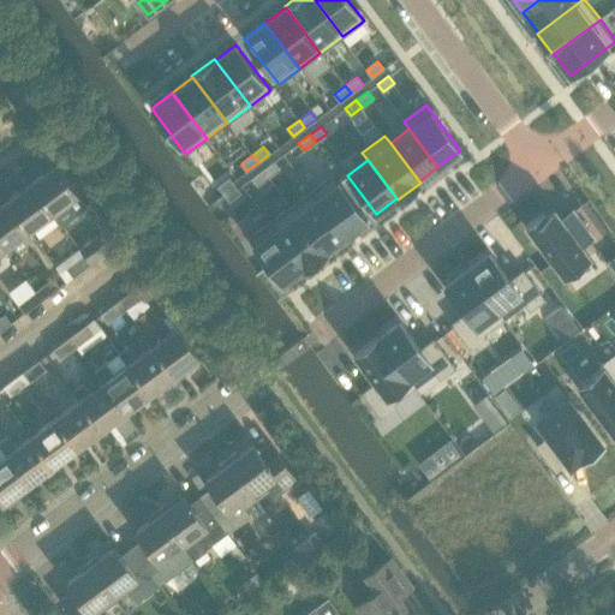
[(280,168),(274,161),(263,169),(269,177),(280,168)]
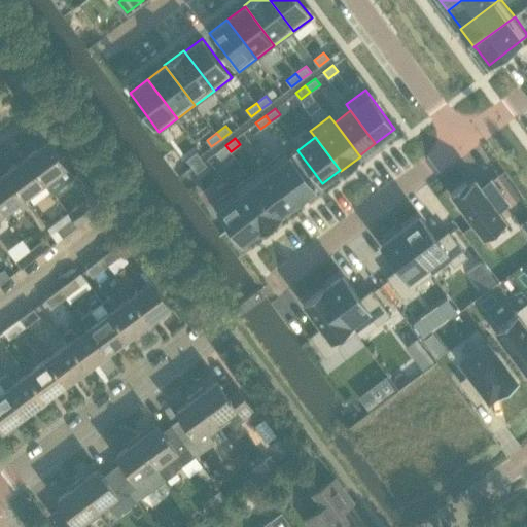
[(46,141),(26,155),(45,182),(57,175),(65,186),(75,179),(46,141)]
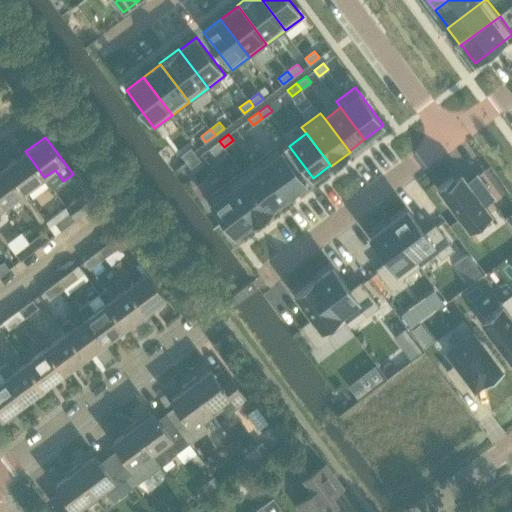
[(224,147),(219,141),(210,148),(214,154),(224,147)]
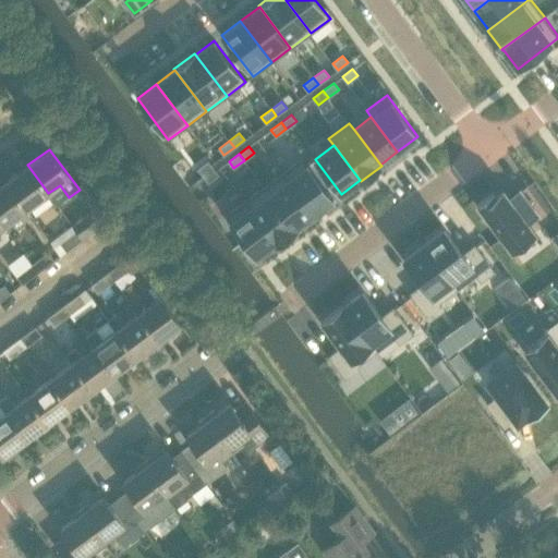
[(302,158),(283,172),(315,214),(334,199),(302,158)]
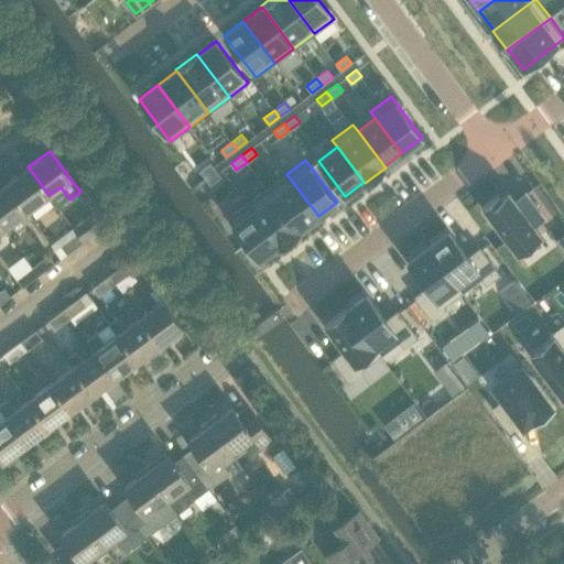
[(216,170),(210,163),(199,171),(205,177),(216,170)]
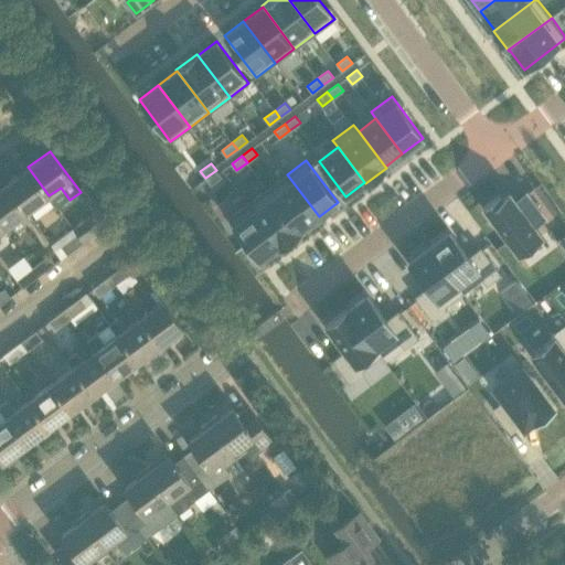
[(28,167),(6,184),(27,212),(49,195),(28,167)]
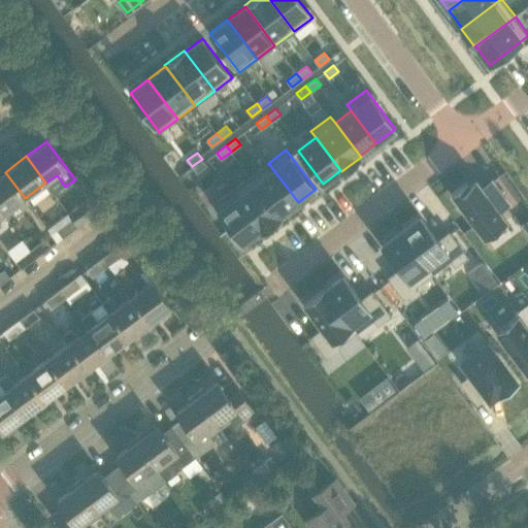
[(197,172),(206,165),(202,159),(192,166),(197,172)]
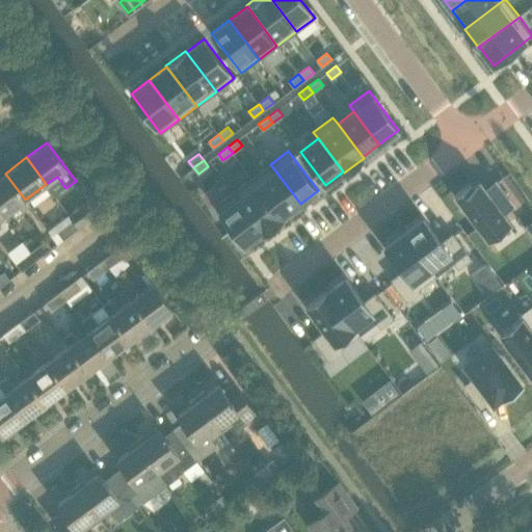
[(270,164),(253,178),(282,217),(300,204),(270,164)]
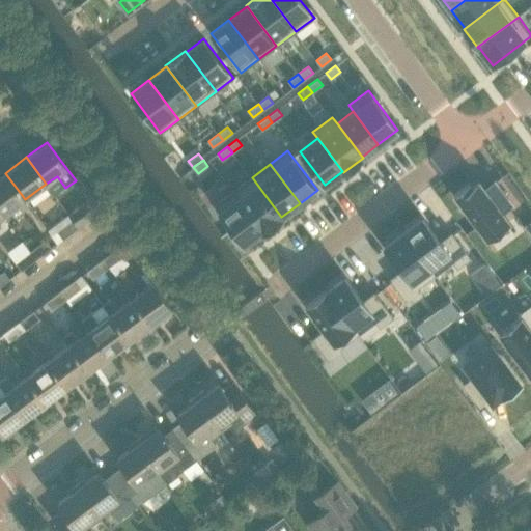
[(0,210),(4,216),(25,199),(5,173),(0,176),(0,210)]
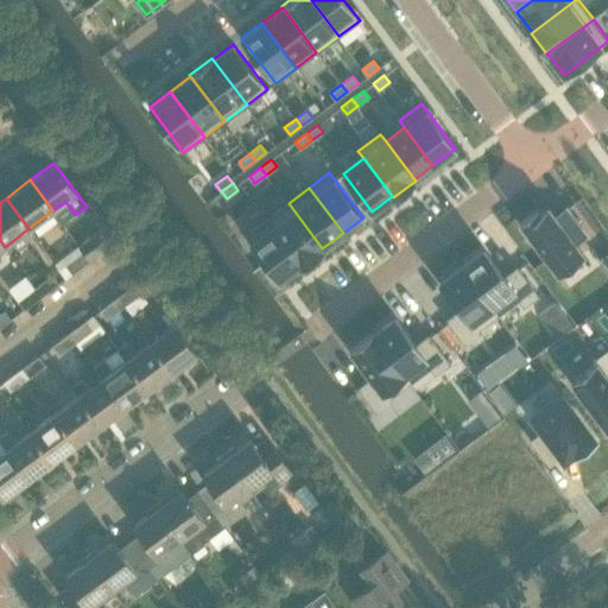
[(289,203),(266,220),(299,265),(301,266),(323,249),(322,248),(289,203)]
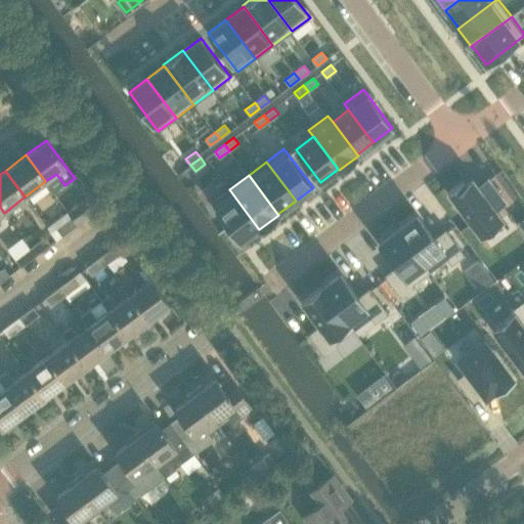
[(463,180),(448,191),(481,234),(501,219),(495,210),(506,202),(488,178),(478,186),(472,178),(465,183),(463,180)]
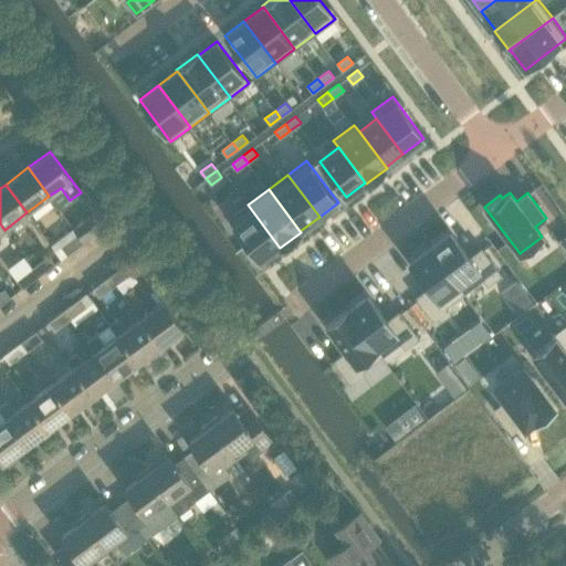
[(248,205),(228,219),(261,261),(279,247),(248,205)]
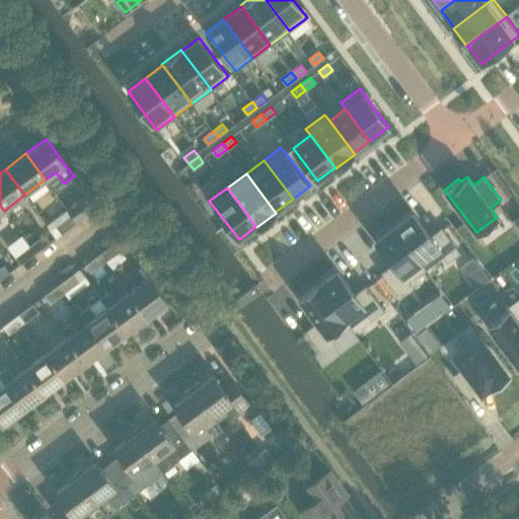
[(67,210),(71,214),(76,222),(91,211),(82,199),(67,210)]
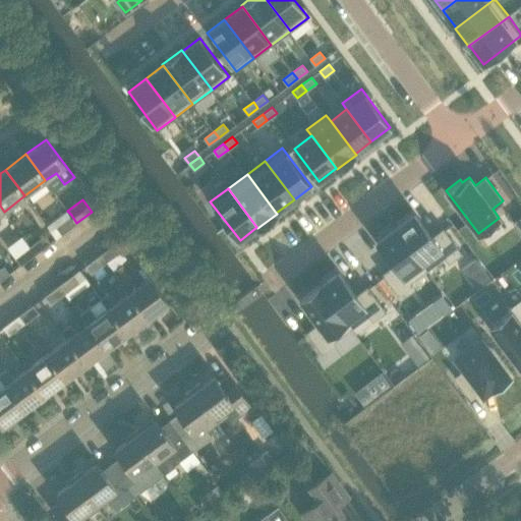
[(415,214),(396,228),(426,270),(445,255),(449,262),(461,252),(443,229),(432,237),(415,214)]
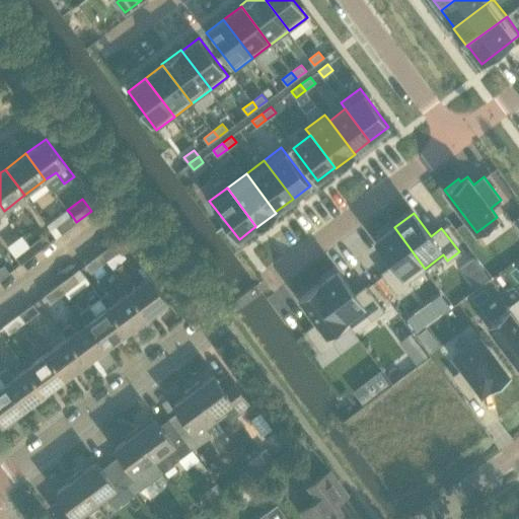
[(56,225),(62,233),(76,222),(71,214),(56,225)]
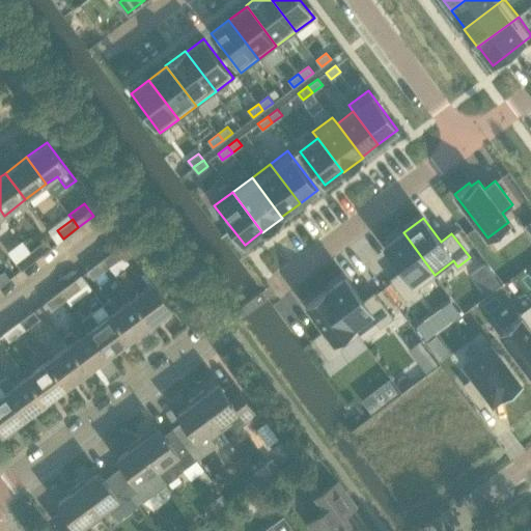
[(403,232),(384,247),(401,271),(391,279),(407,300),(418,290),(416,288),(435,275),(403,232)]
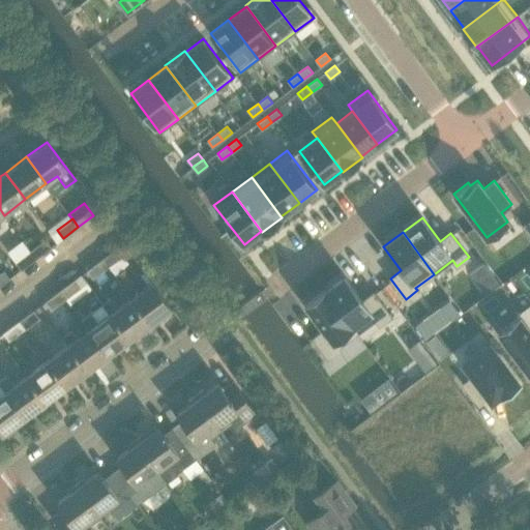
[(46,238),(30,249),(36,258),(52,246),(46,238)]
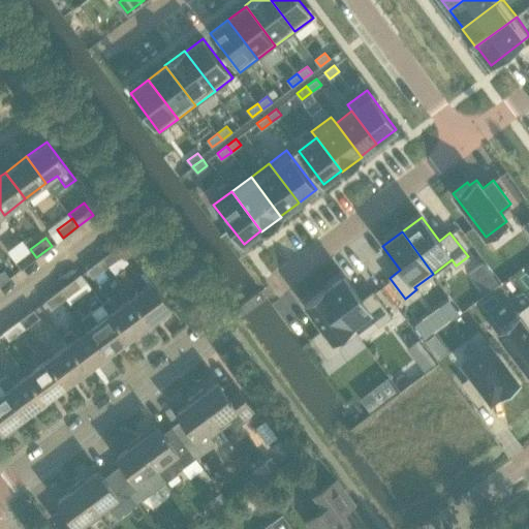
[(123,242),(117,247),(123,255),(122,256),(123,258),(131,253),(123,242)]
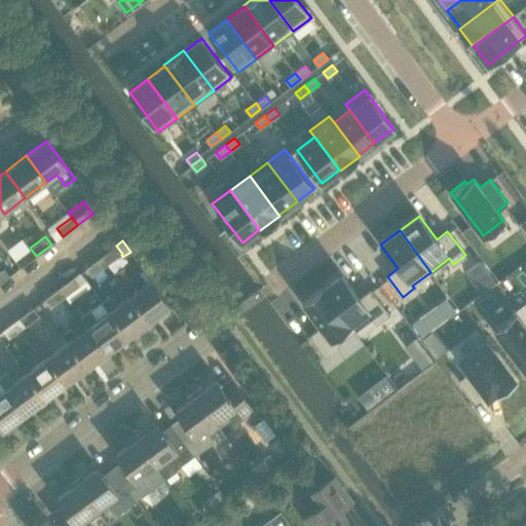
[(116,246),(101,257),(107,265),(121,255),(122,254),(116,246)]
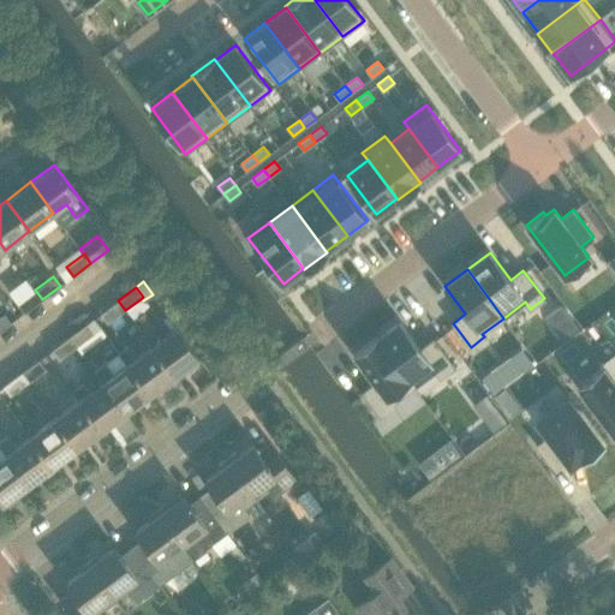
[(24,312),(42,299),(35,290),(18,303),(24,312)]
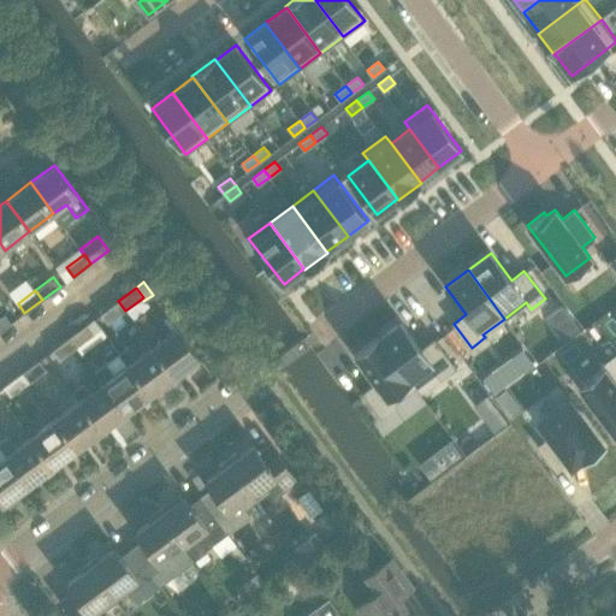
[(142,298),(125,311),(132,319),(148,307),(143,301),(142,298)]
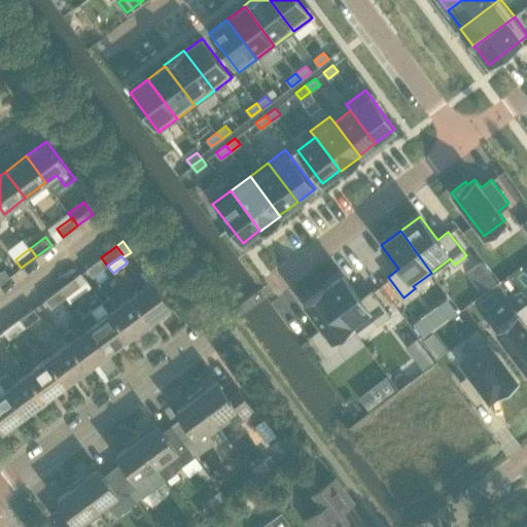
[(93,277),(107,266),(101,257),(86,269),(93,277)]
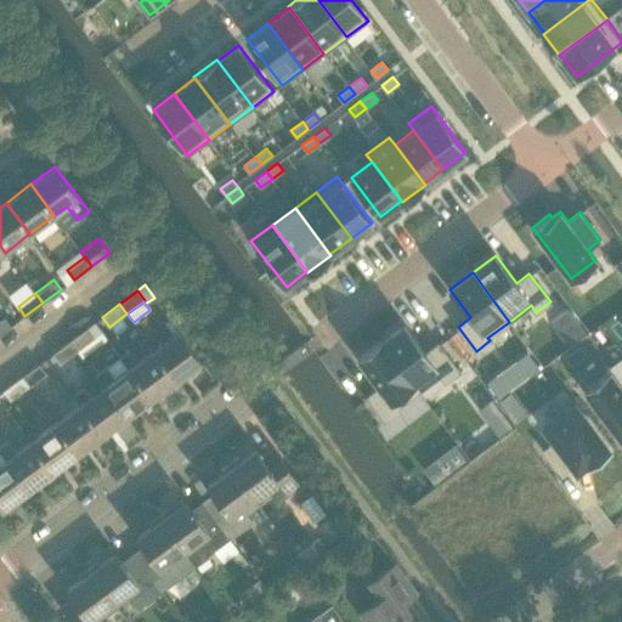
[(566,307),(550,318),(569,343),(584,331),(566,307)]
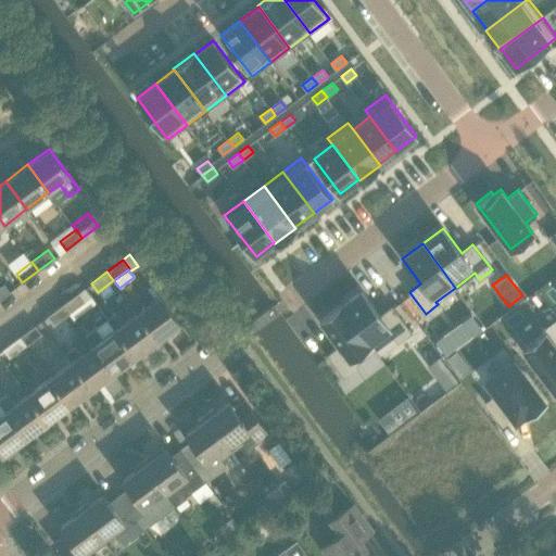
[(4,283),(0,286),(0,299),(11,291),(4,283)]
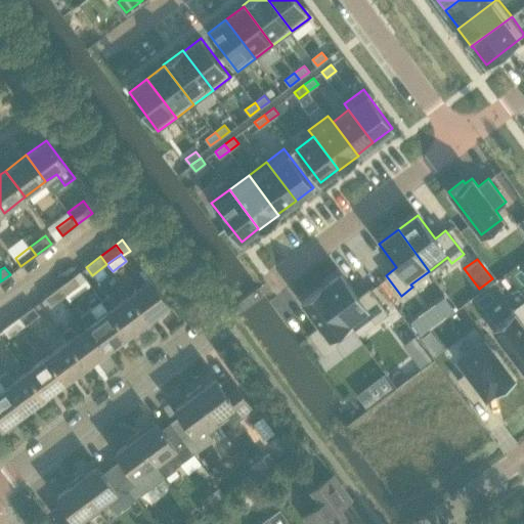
[(123,267),(115,273),(123,285),(131,279),(123,267)]
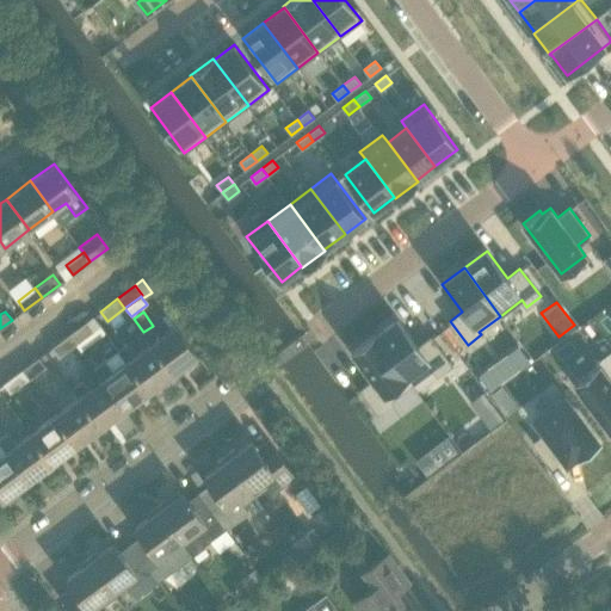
[(397,319),(376,334),(412,384),(433,368),(438,375),(451,365),(431,338),(419,346),(397,319)]
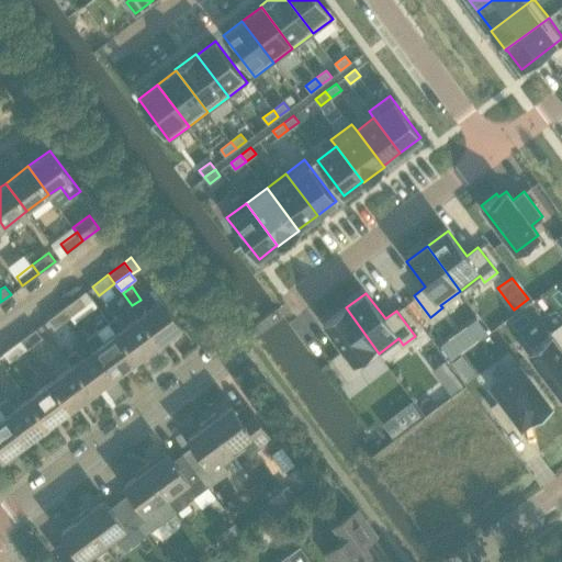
[(80,295),(64,307),(70,316),(87,304),(80,295)]
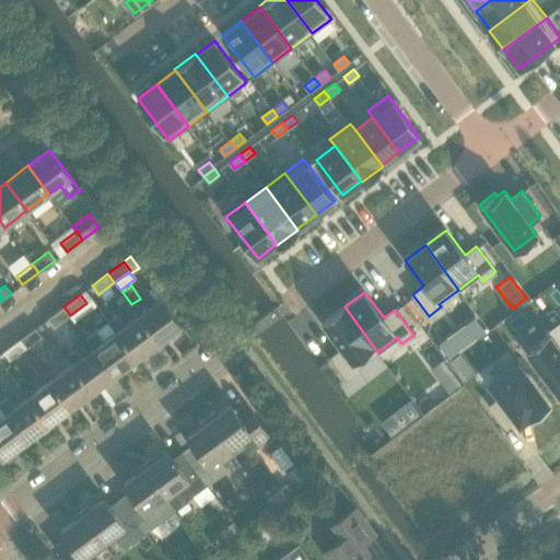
[(132,307),(139,316),(160,342),(183,326),(162,299),(149,308),(142,300),(132,307)]
